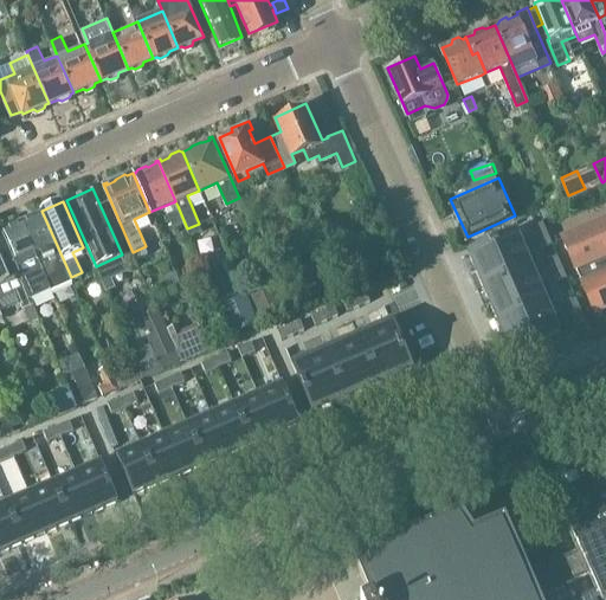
[(167,211),(173,225),(184,220),(178,206),(167,211)]
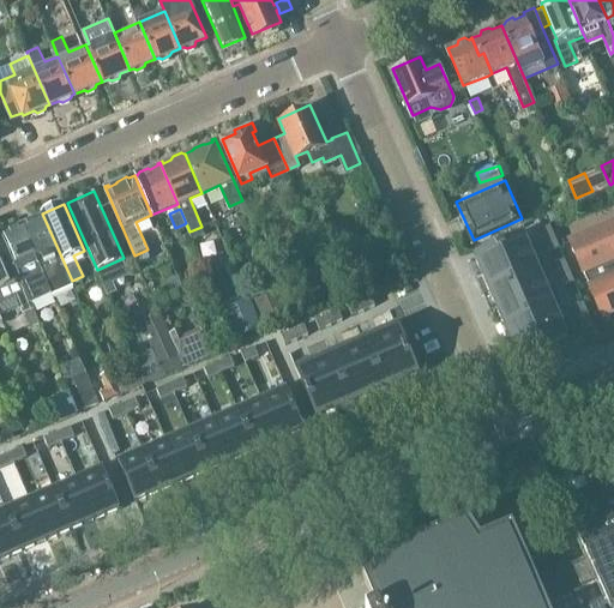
[(549,211),(552,218),(560,216),(558,209),(549,211)]
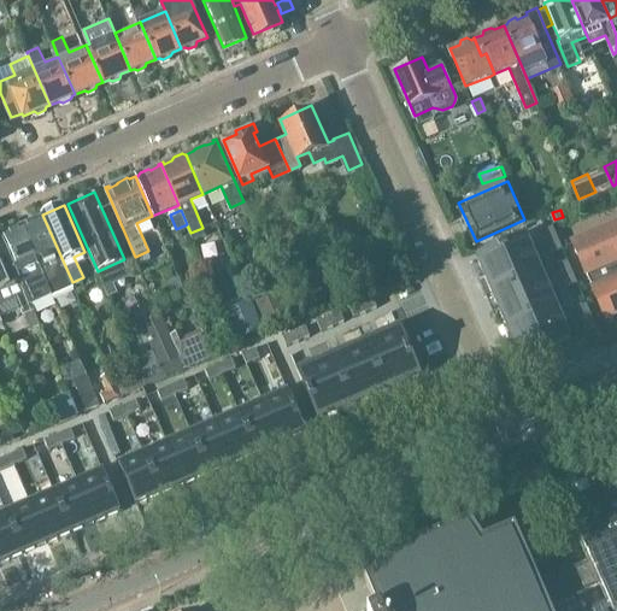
[(22,223),(52,292),(72,282),(42,215),(22,223)]
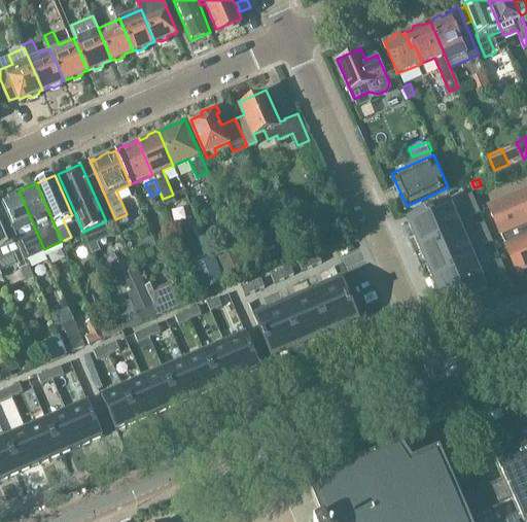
[(518,269),(526,264),(526,187),(490,204),(501,230),(506,242),(506,243),(518,269)]
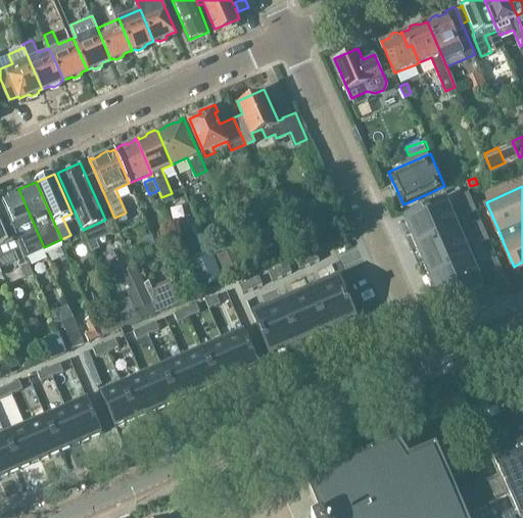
[(465,201),(473,198),(469,188),(460,192),(465,201)]
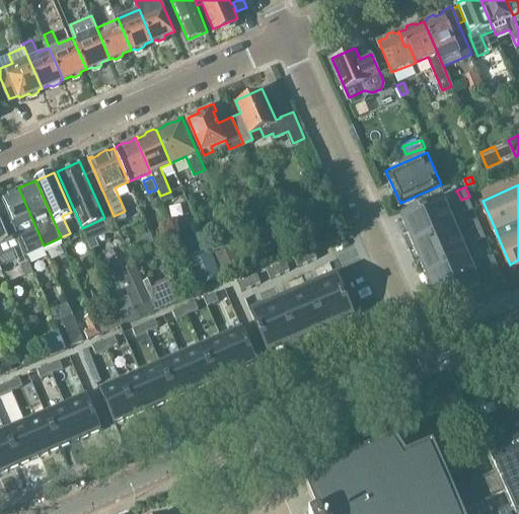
[(25,252),(26,252),(44,245),(18,188),(1,196),(25,252)]
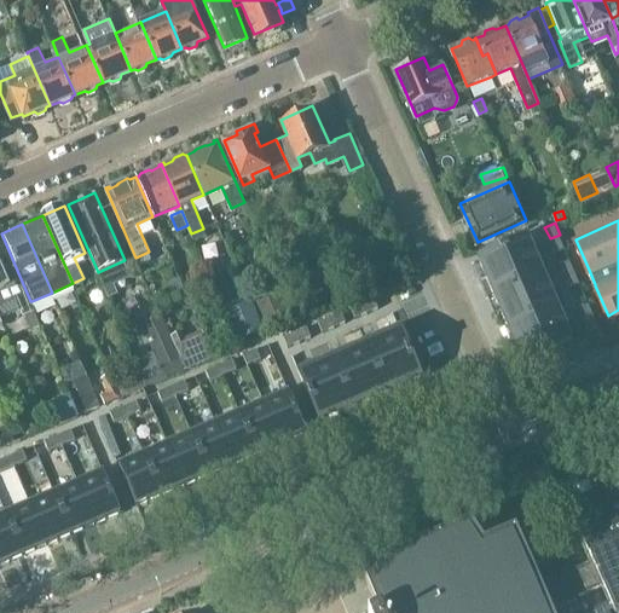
[(0,302),(18,295),(25,311),(34,306),(32,301),(30,301),(1,233),(0,233),(0,302)]
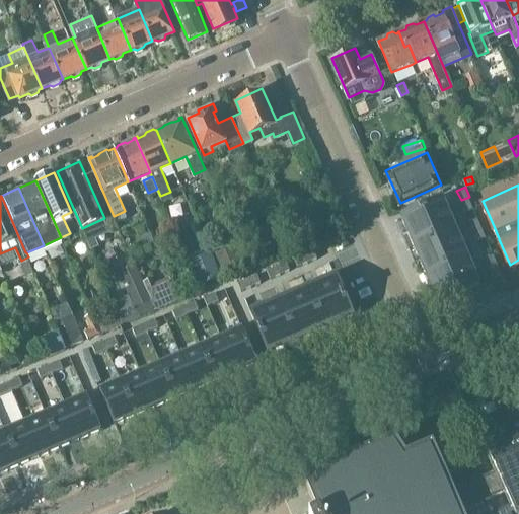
[(401,214),(402,217),(404,216),(411,228),(408,229),(414,243),(455,225),(443,196),(401,214)]
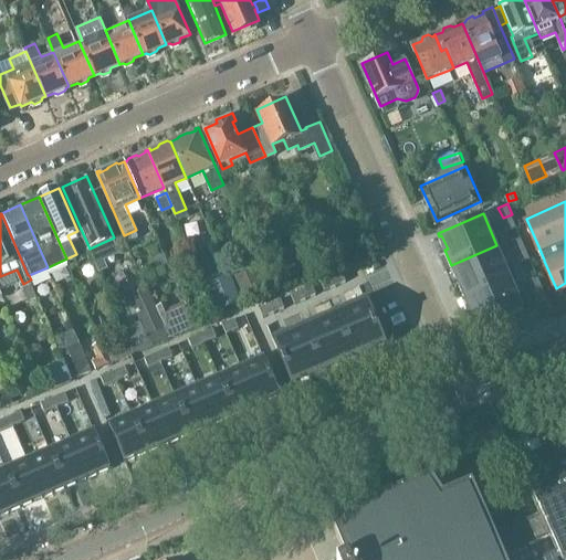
[(507,229),(516,224),(512,214),(503,218),(507,229)]
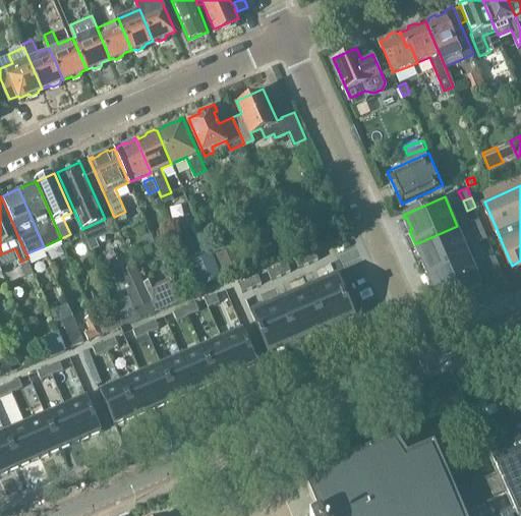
[(479,217),(471,220),(475,230),(483,226),(479,217)]
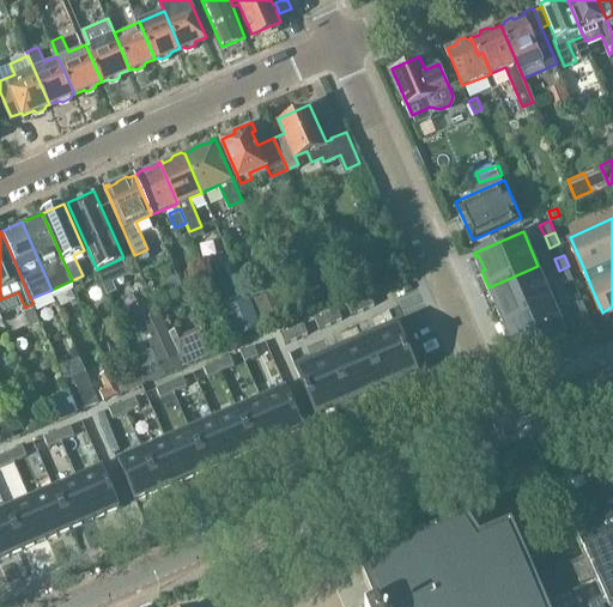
[(339,266),(323,272),(331,286),(345,280),(339,266)]
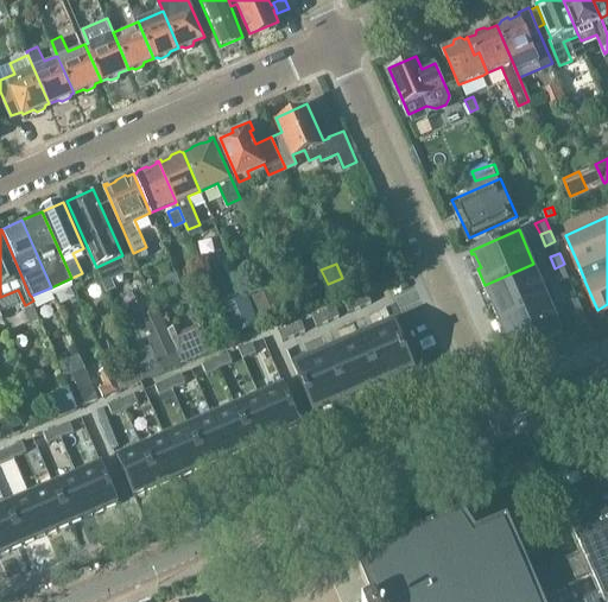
[(492,301),(499,317),(548,296),(533,264),(485,285),(486,286),(488,285),(494,299),(492,301)]
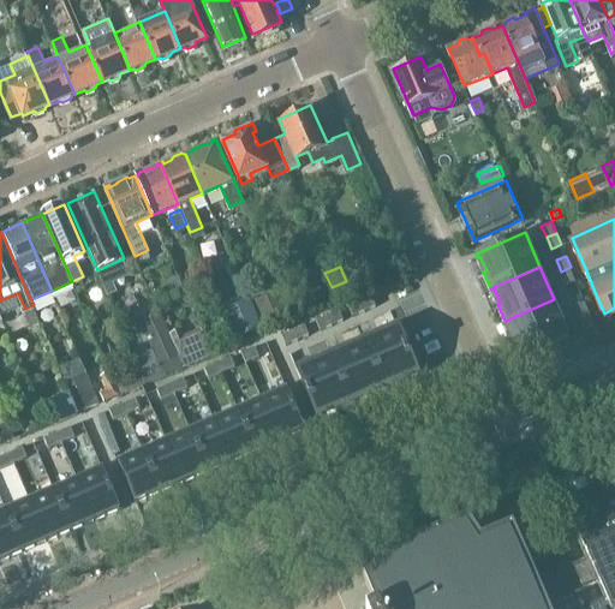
[(561,272),(566,282),(575,279),(571,267),(561,272)]
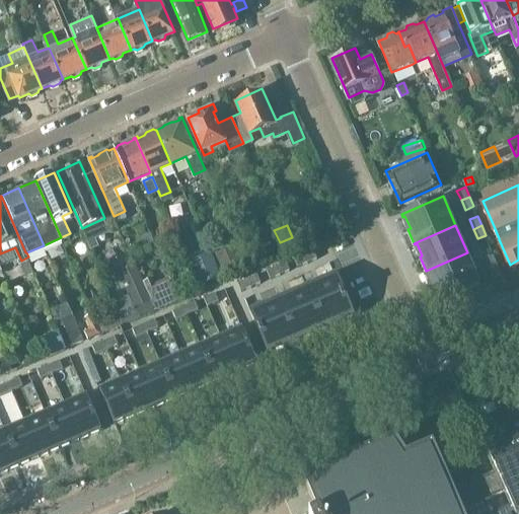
[(359,231),(328,244),(360,320),(390,307),(359,231)]
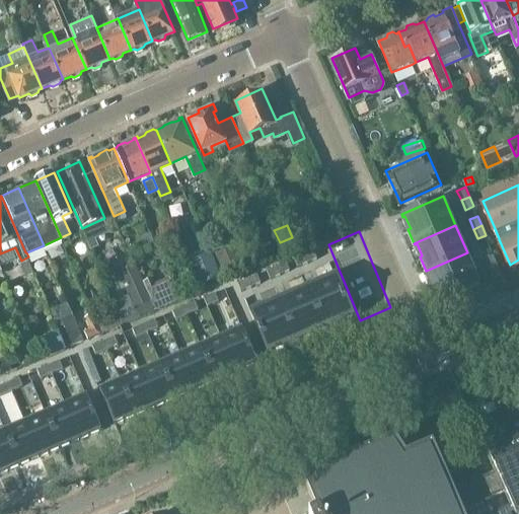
[(232,242),(216,249),(224,269),(240,262),(232,242)]
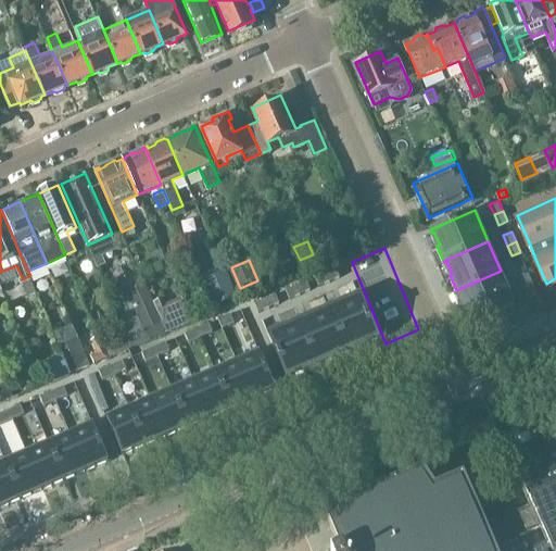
[(325,270),(328,278),(339,274),(335,265),(325,270)]
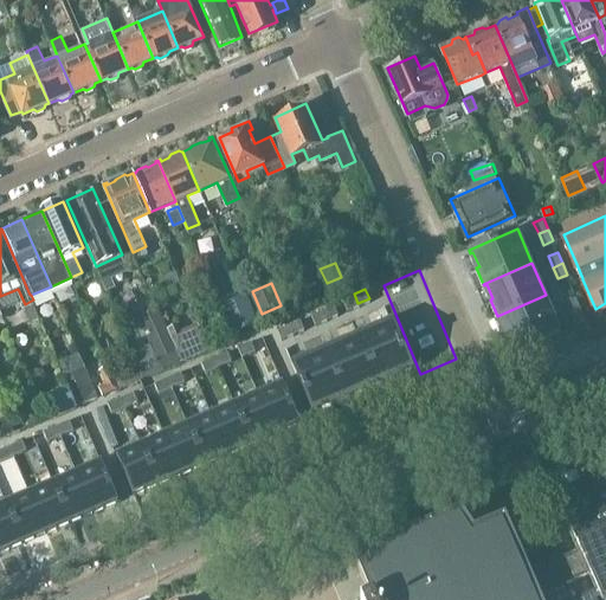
[(245,291),(225,300),(237,328),(257,320),(245,291)]
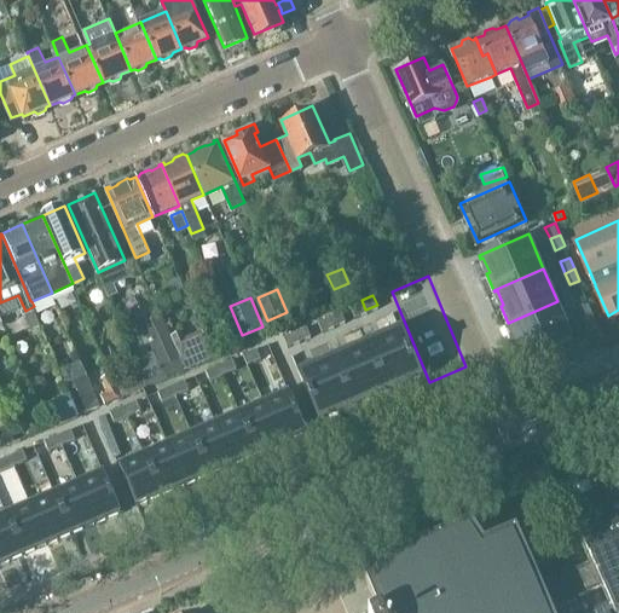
[(350,305),(354,316),(365,310),(362,300),(350,305)]
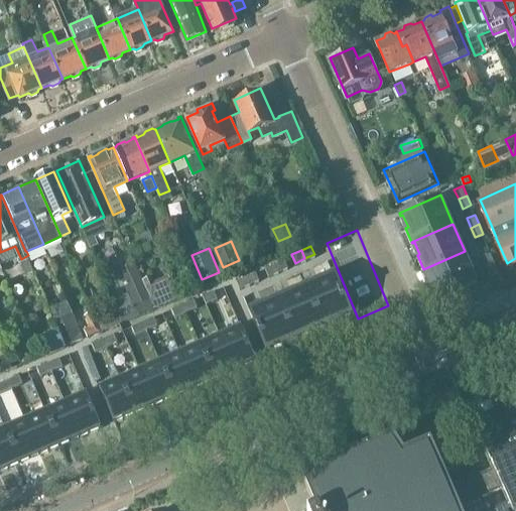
[(490,250),(482,254),(486,263),(494,260),(490,250)]
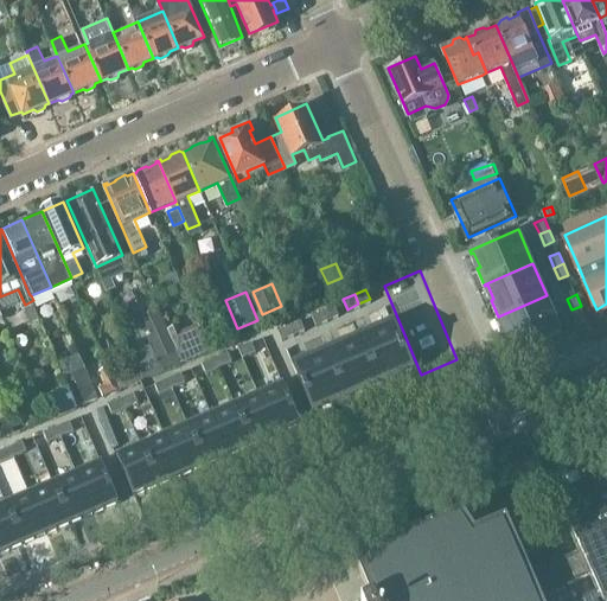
[(561,330),(547,295),(498,317),(499,318),(502,317),(508,331),(505,332),(512,350),(561,330)]
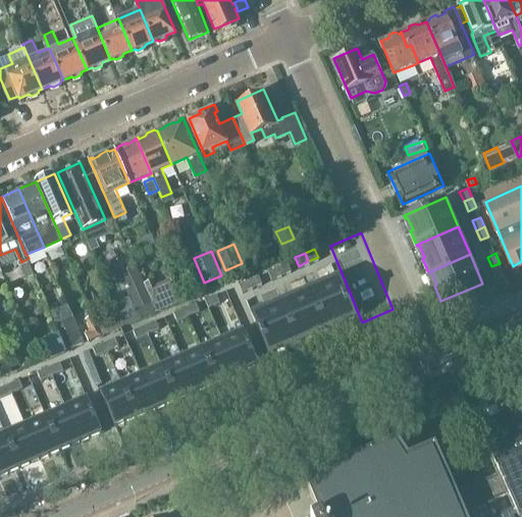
[(291,269),(286,261),(277,265),(280,273),(291,269)]
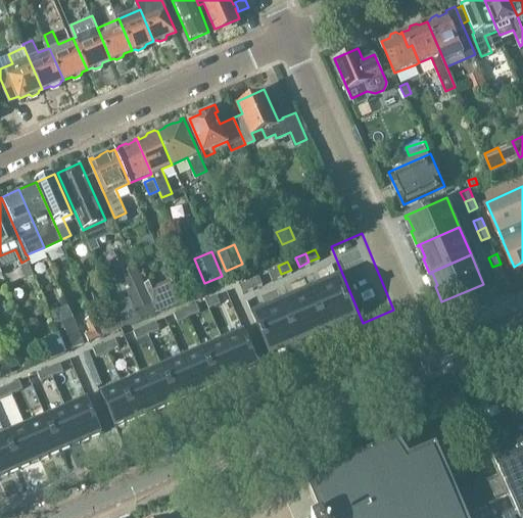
[(501,264),(492,267),(496,277),(505,273),(501,264)]
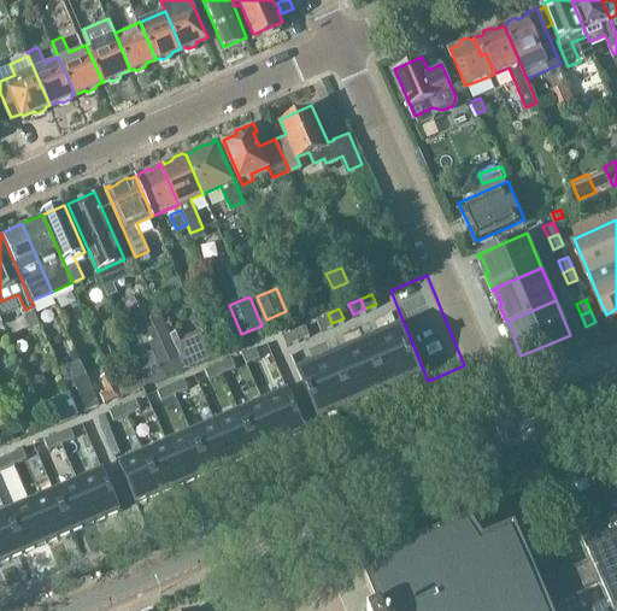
[(160,313),(144,321),(160,360),(177,353),(160,313)]
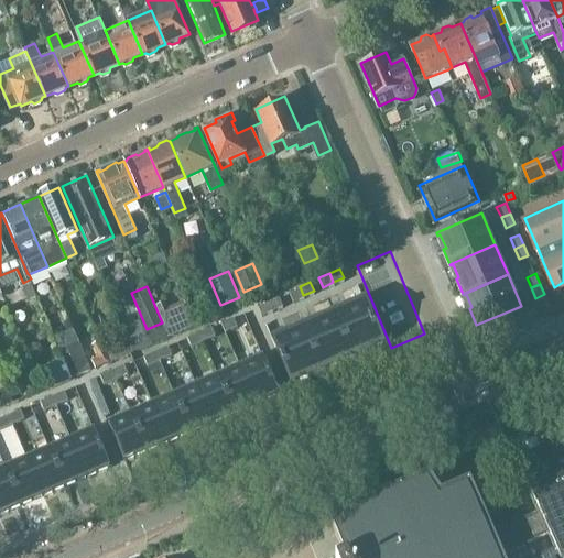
[(303,295),(300,286),(289,291),(293,299),(303,295)]
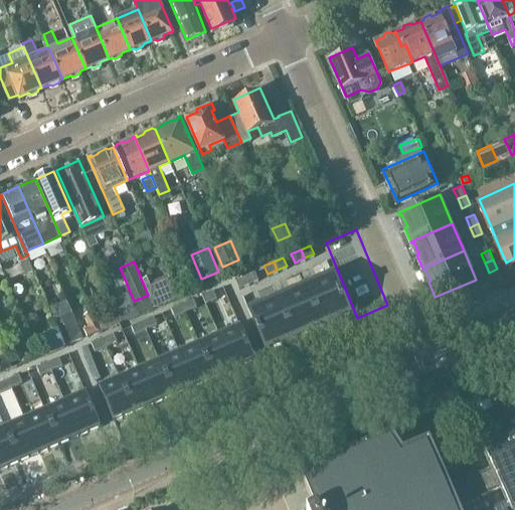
[(246,274),(249,282),(260,278),(255,270),(246,274)]
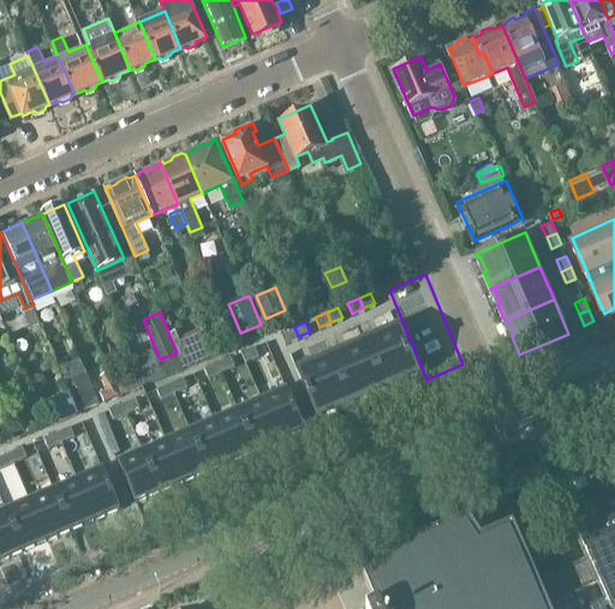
[(400,376),(401,378),(419,371),(398,322),(363,336),(384,386),(387,384),(386,382),(400,376)]
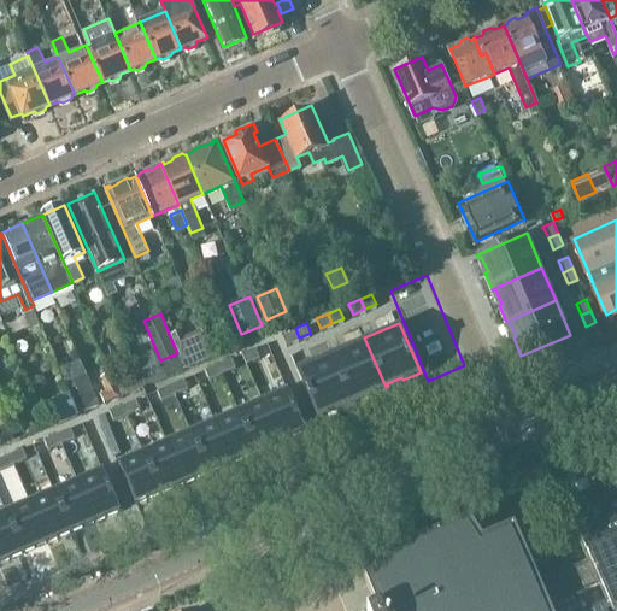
[(181,327),(170,332),(172,339),(180,353),(184,365),(212,352),(200,325),(183,334),(181,327)]
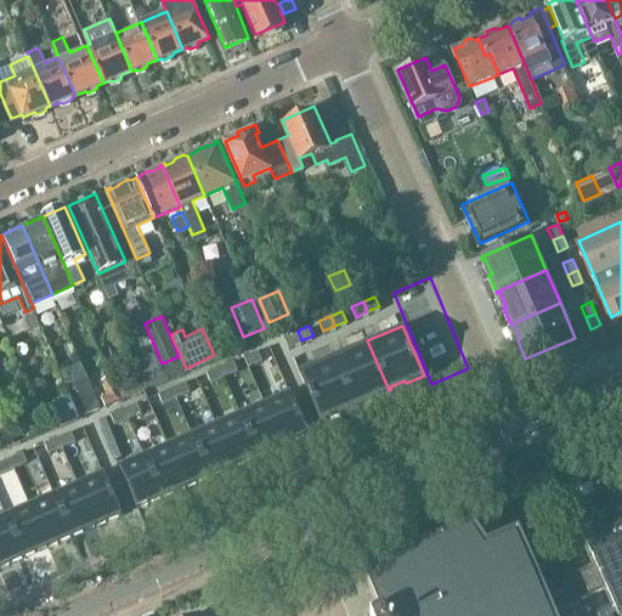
[(286,335),(289,345),(301,340),(298,331),(286,335)]
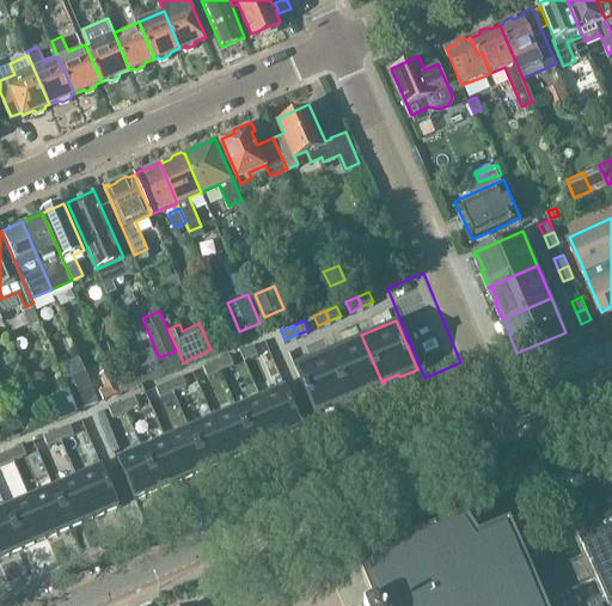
[(353,397),(352,395),(365,389),(366,391),(383,384),(361,335),(329,349),(350,398),(353,397)]
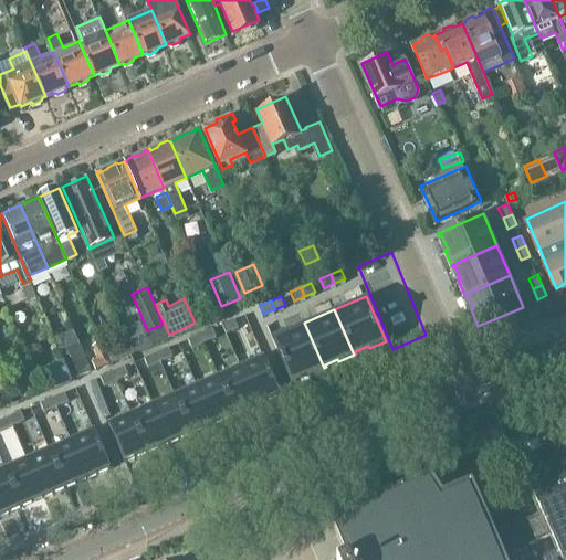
[(239,325),(234,316),(222,321),(226,330),(239,325)]
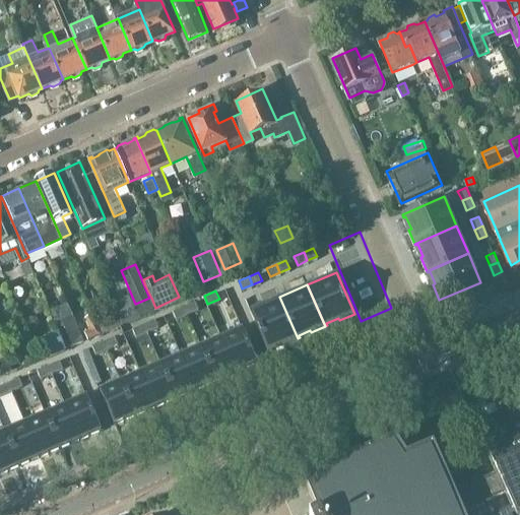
[(279,297),(251,309),(269,350),(272,349),(271,347),(282,342),(283,344),(298,338),(279,297)]
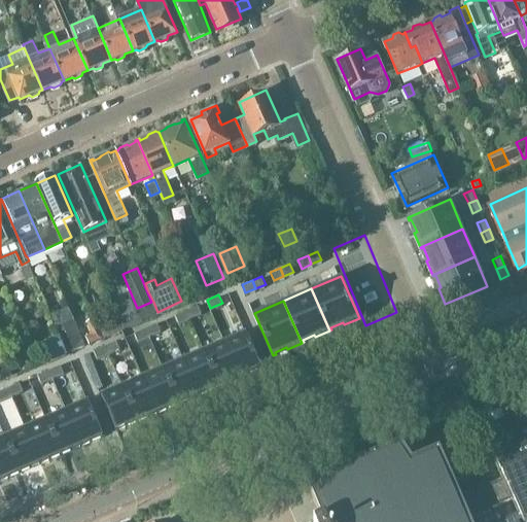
[(153,302),(138,309),(142,318),(157,312),(153,302)]
